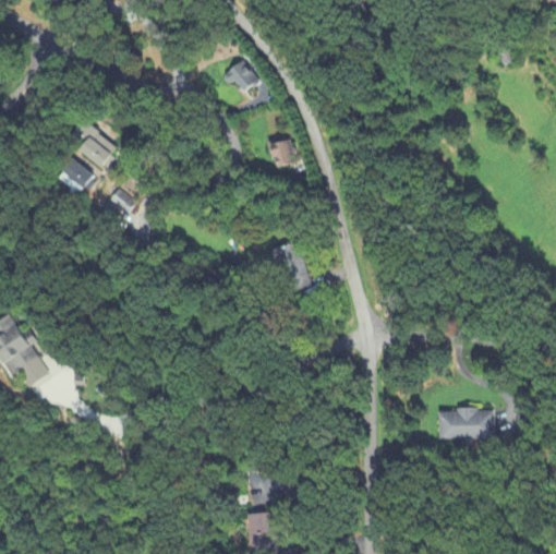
[(228,81),(232,79),(242,92),(257,81),(242,58),(221,72),(228,81)]
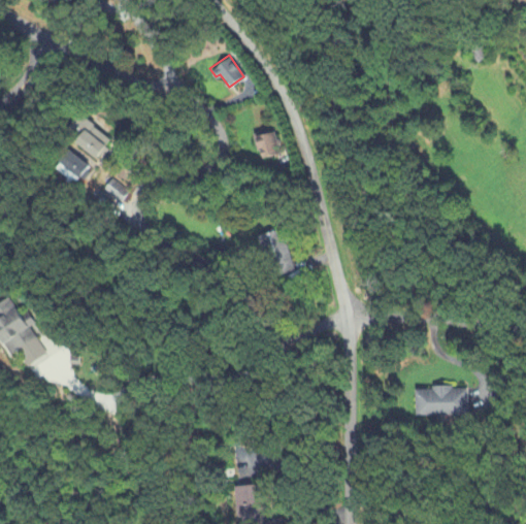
[(110,141),(80,113),(65,130),(95,158),(110,141)]
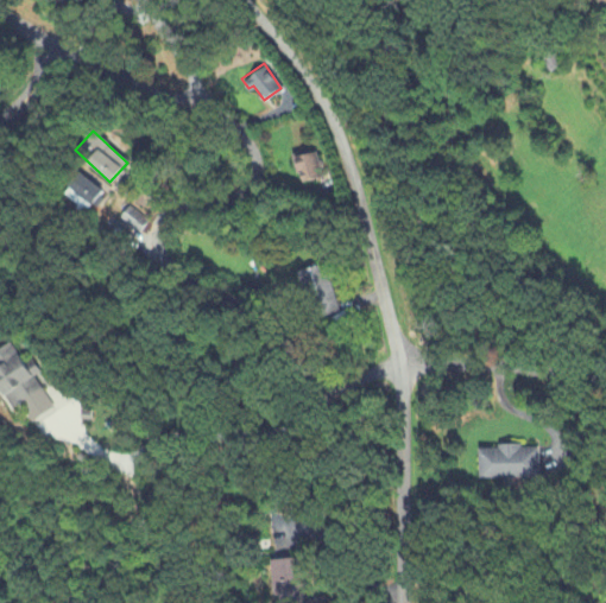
[(297,182),(322,175),(315,150),(290,156),(297,182)]
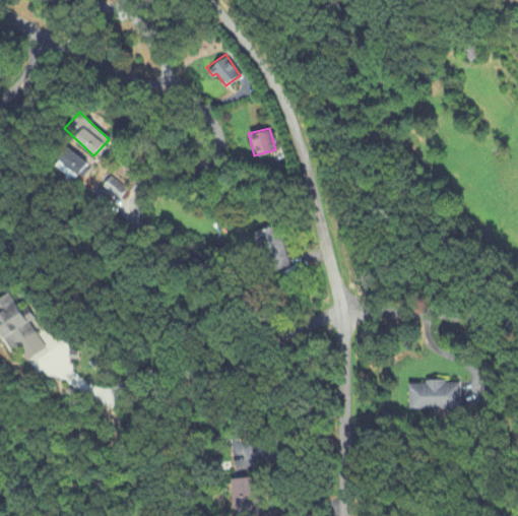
[(55,166),(73,179),(86,162),(69,147),(55,166)]
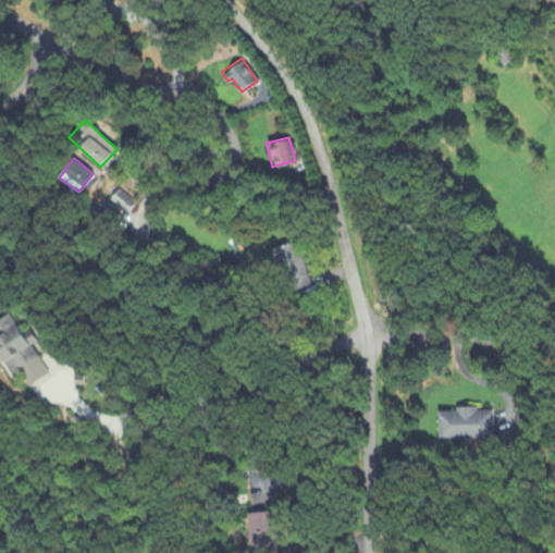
[(108,198),(127,211),(135,199),(115,186),(108,198)]
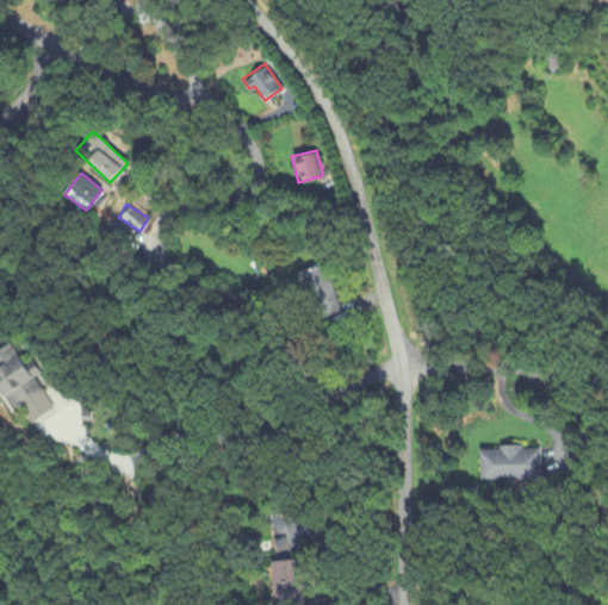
[(339,312),(329,263),(302,269),(311,318),(339,312)]
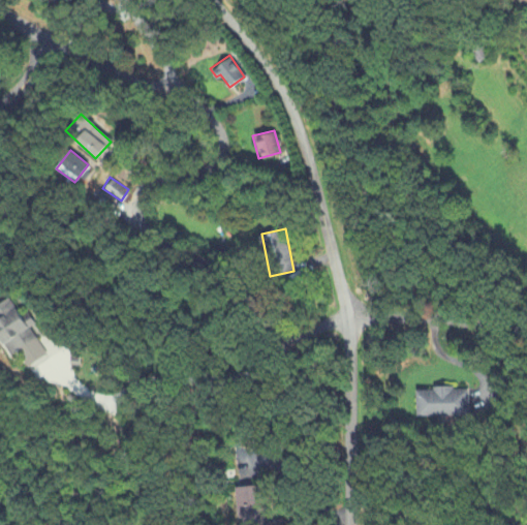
[(48,352),(31,327),(37,322),(31,311),(23,316),(11,297),(0,303),(0,341),(9,357),(19,350),(28,365),(48,352)]
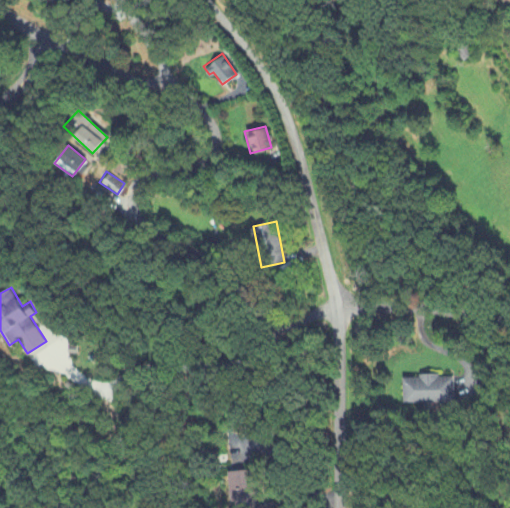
[(400,402),(453,401),(452,375),(400,376),(400,402)]
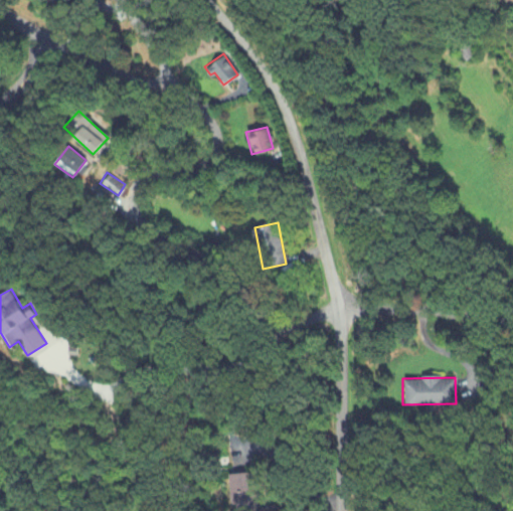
[(227,504),(253,503),(252,471),(226,472),(227,504)]
